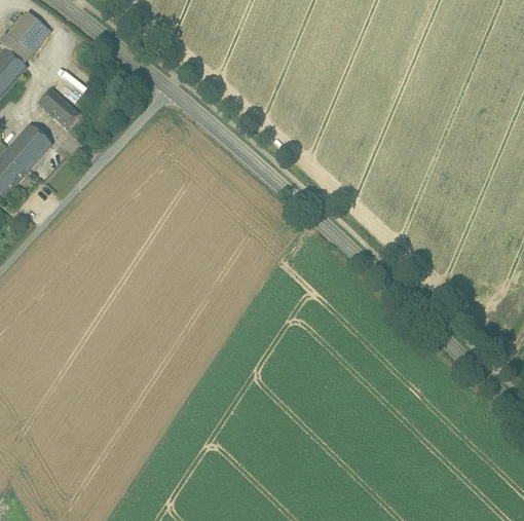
[(30,10),(8,35),(27,50),(48,27),(30,10)]
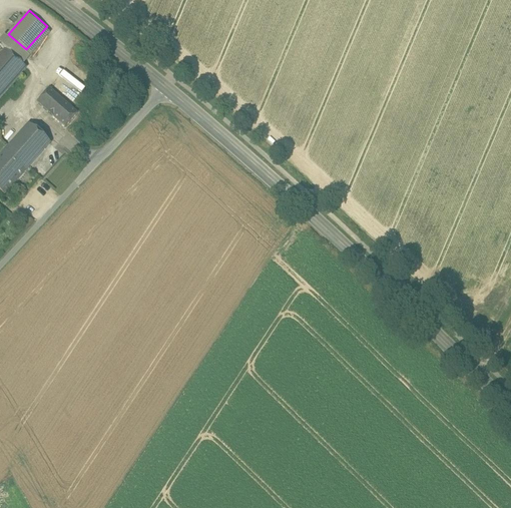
[(26,49),(8,34),(2,40),(6,44),(20,56),(26,49)]
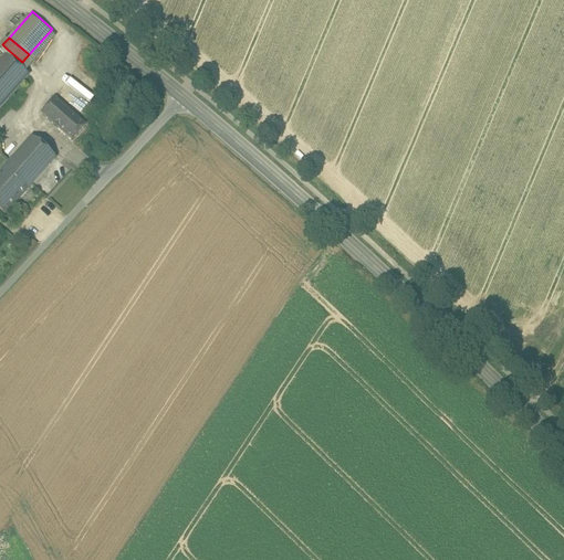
[(7,49),(0,56),(0,104),(31,70),(22,62),(7,49)]
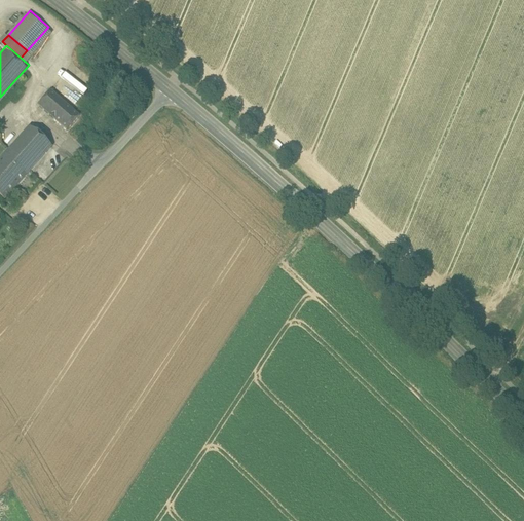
[(84,79),(87,75),(67,59),(64,63),(84,79)]
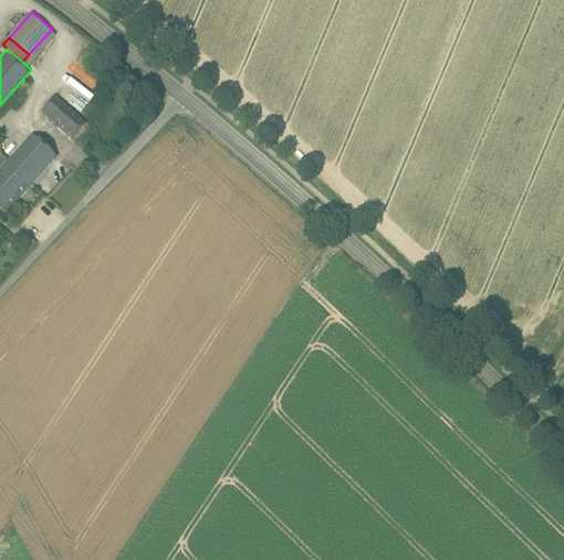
[(87,119),(56,92),(43,107),(73,135),(87,119)]
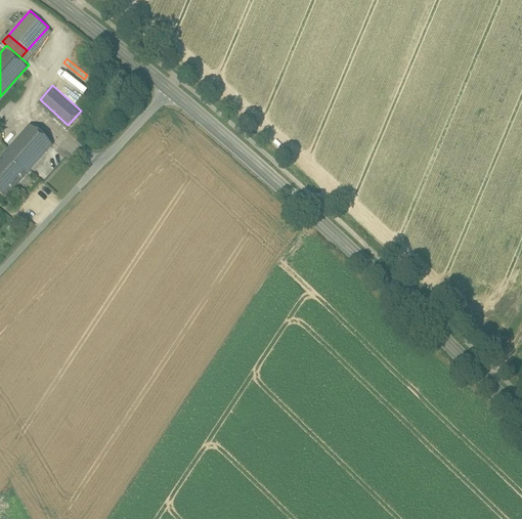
[(31,122),(4,152),(27,172),(53,141),(31,122)]
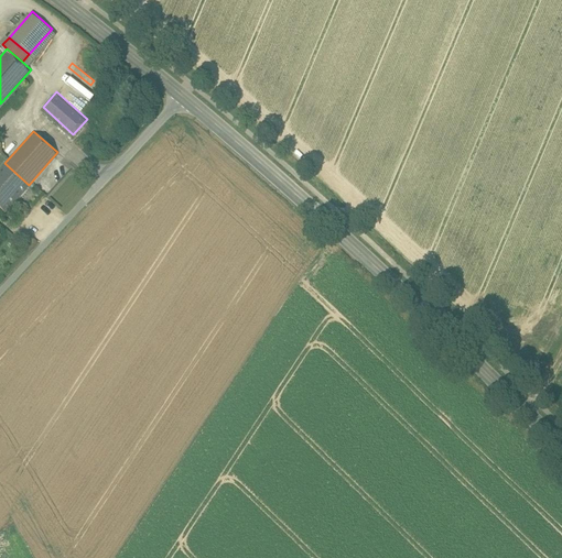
[(4,163),(0,167),(0,203),(7,209),(29,185),(4,163)]
